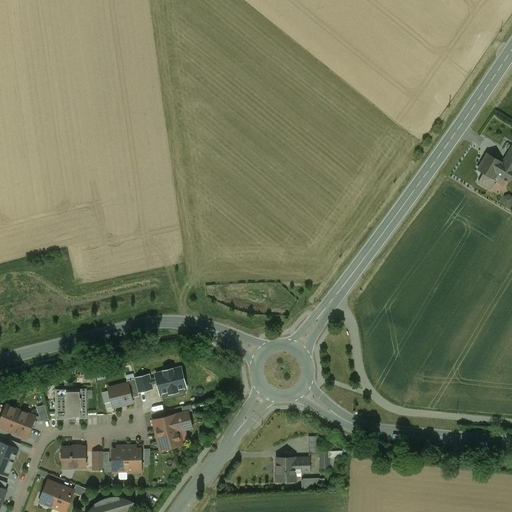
[(511,169),(504,163),(487,154),(478,170),(483,173),(478,183),(490,190),(495,181),(503,187),(511,171),(511,169)]
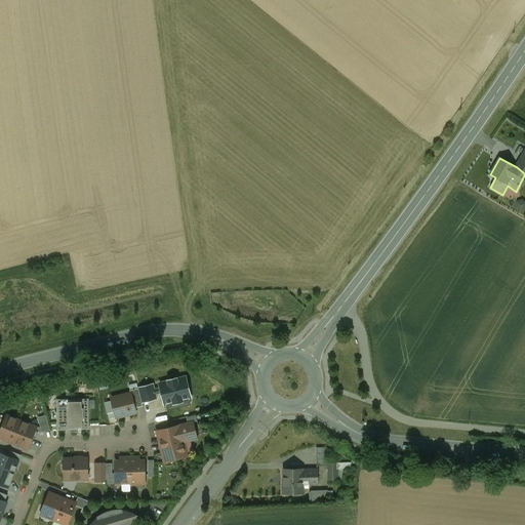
[(186,377),(177,379),(176,378),(168,380),(169,382),(160,385),(165,404),(166,404),(173,402),(174,404),(183,402),(183,400),(190,398),(191,398),(186,377)]
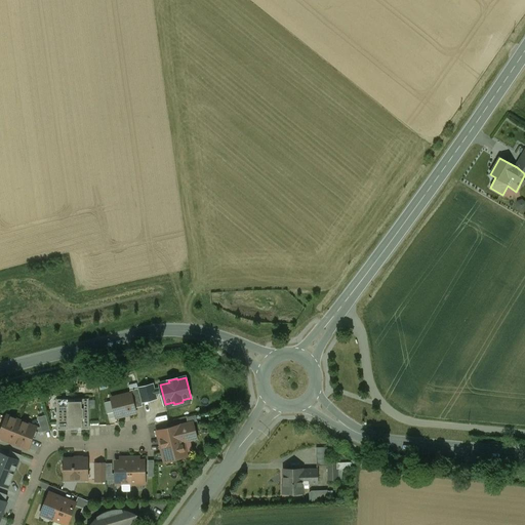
[(138,389),(142,403),(158,399),(154,384),(137,388),(138,389)]
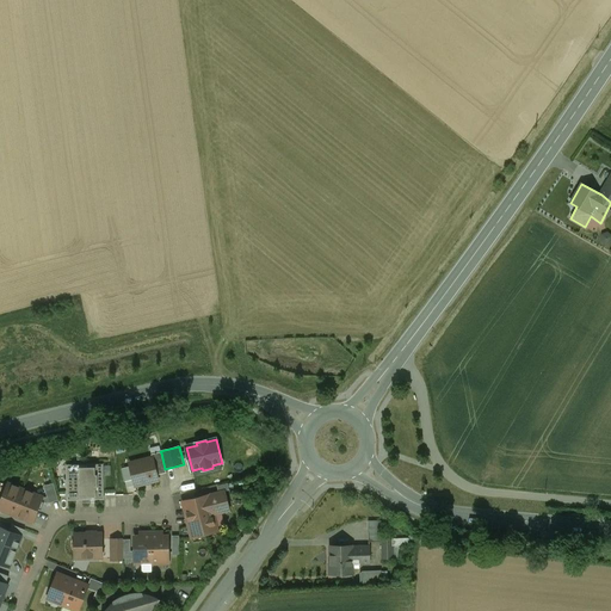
[(161,452),(152,455),(152,458),(153,458),(158,475),(166,474),(165,469),(161,452)]
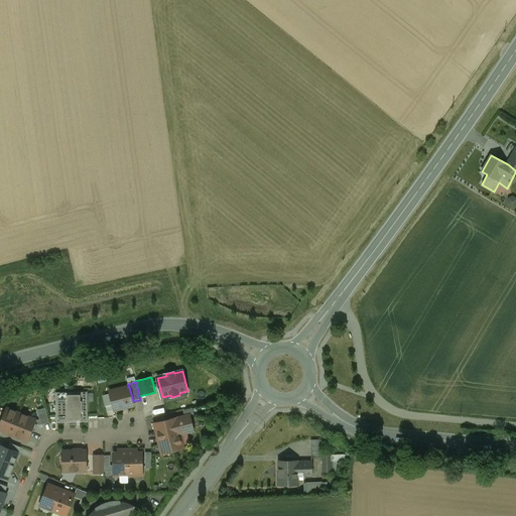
[(128,387),(109,392),(110,394),(113,405),(114,410),(134,405),(133,401),(129,387),(128,387)]
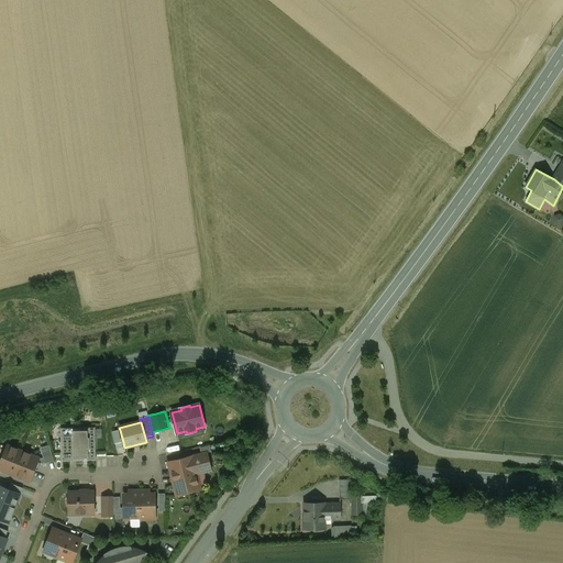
[(186,431),(178,433),(180,441),(205,434),(203,427),(196,429),(196,431),(187,433),(186,431)]
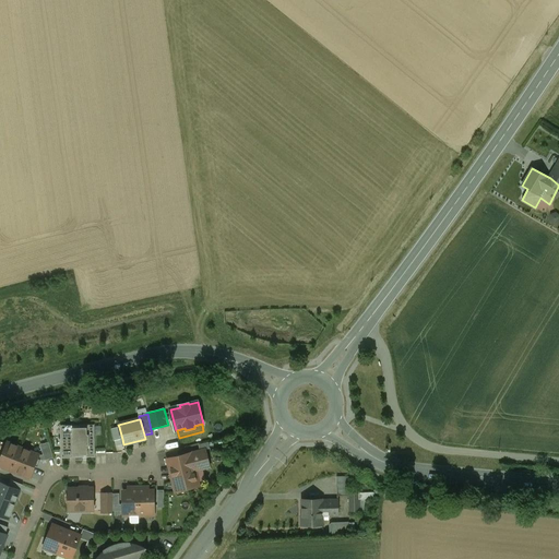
[(94,426),(61,426),(62,458),(94,456),(94,426)]
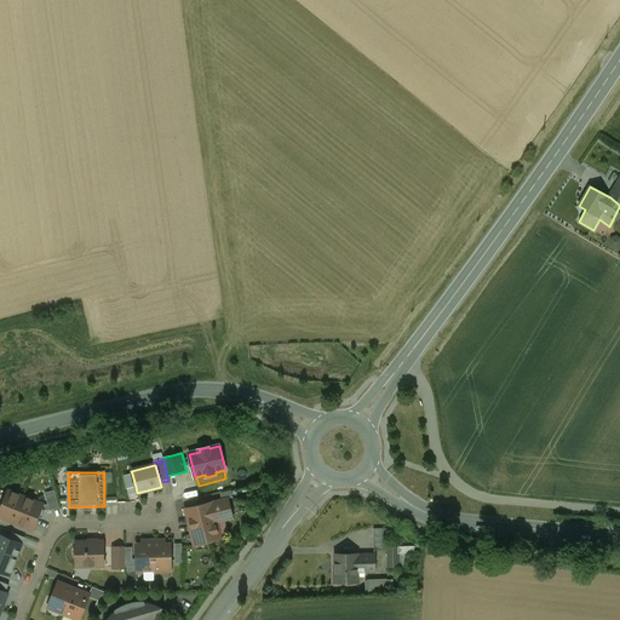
[(126,489),(136,487),(132,474),(124,476),(126,489)]
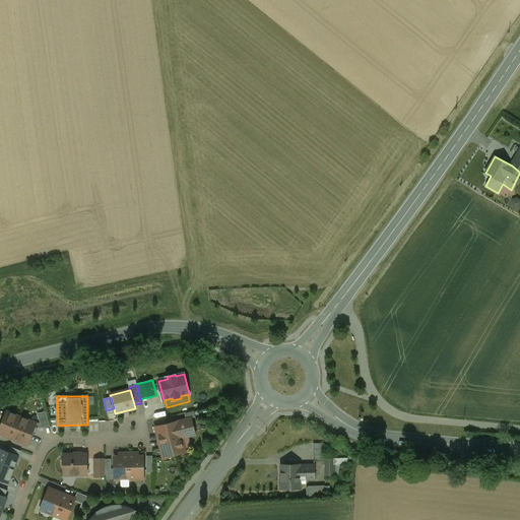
[(19,416),(7,411),(0,429),(0,434),(10,438),(19,416)]
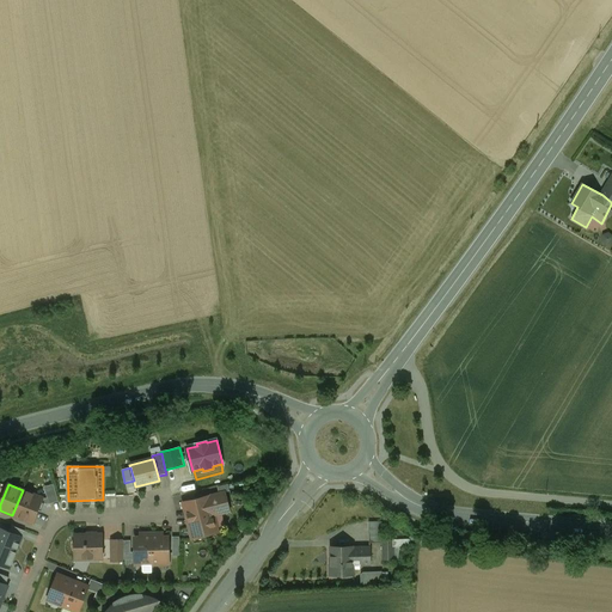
[(43,499),(23,490),(12,515),(32,524),(43,499)]
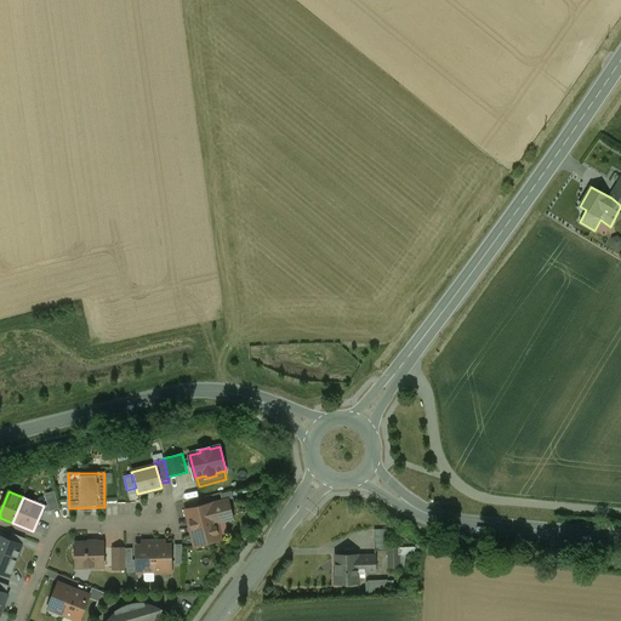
[(228,500),(186,511),(194,547),(218,541),(221,536),(217,523),(233,519),(228,500)]
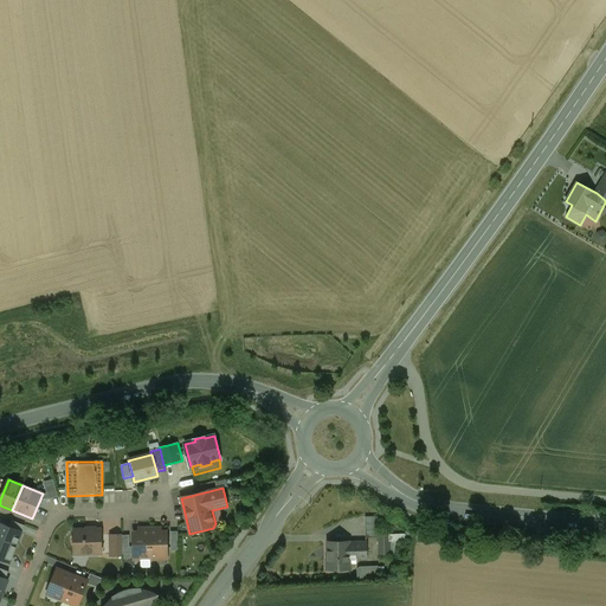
[(24,527),(0,517),(0,536),(18,543),(24,527)]
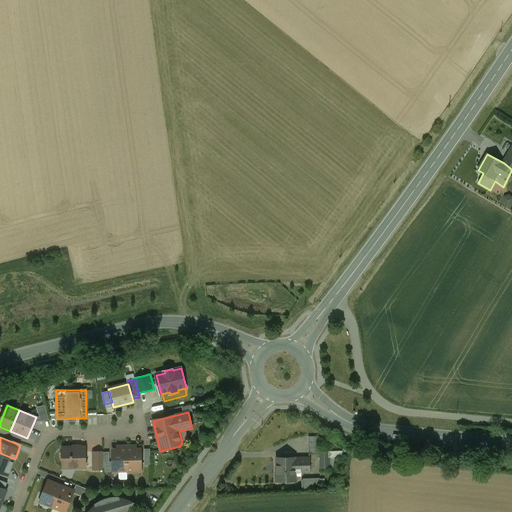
[(320,454),(319,437),(308,437),(309,455),(320,454)]
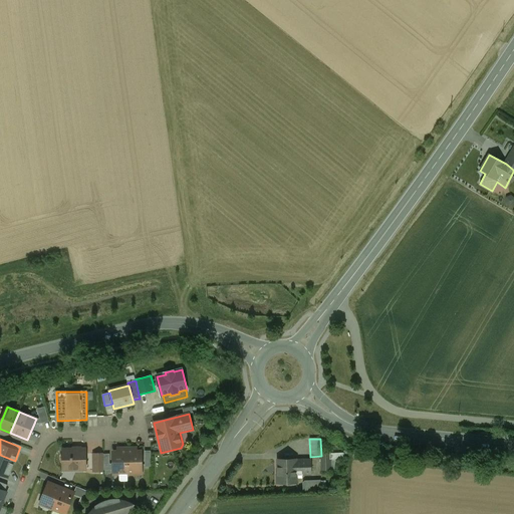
[(127,475),(127,448),(120,448),(120,452),(112,452),(113,464),(113,470),(113,474),(119,474),(119,475),(127,475)]
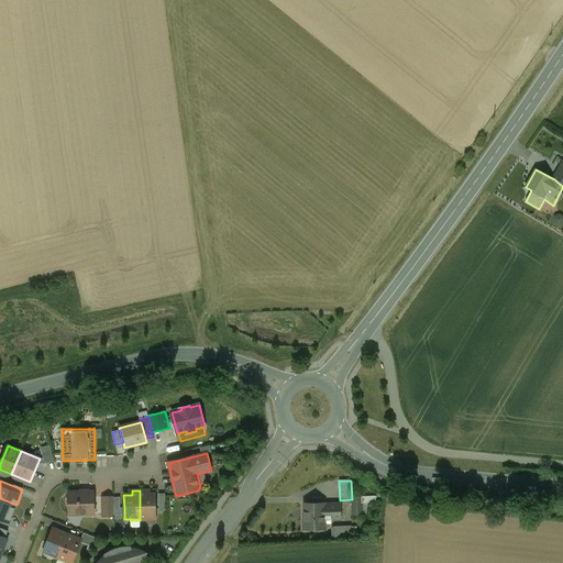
[(147,494),(147,490),(140,490),(140,520),(148,520),(148,518),(155,518),(155,494),(147,494)]
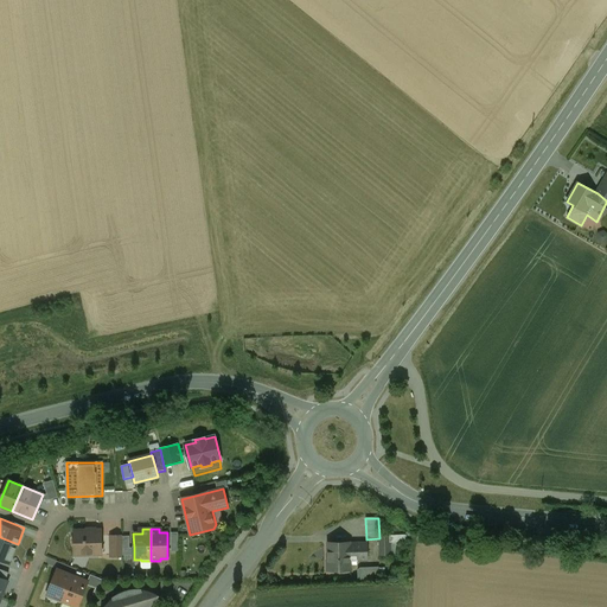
[(101,554),(101,530),(75,531),(75,537),(72,540),(72,545),(75,548),(75,555),(76,555),(76,551),(89,550),(89,554),(101,554)]
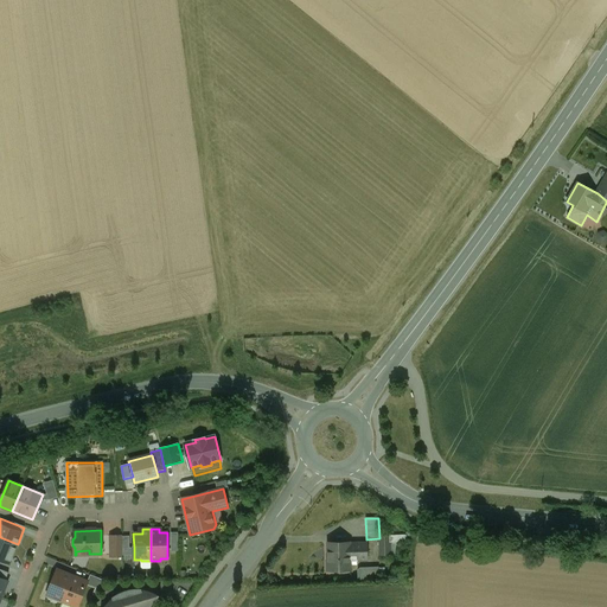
[(122,536),(110,536),(110,557),(122,557),(122,548),(122,536)]
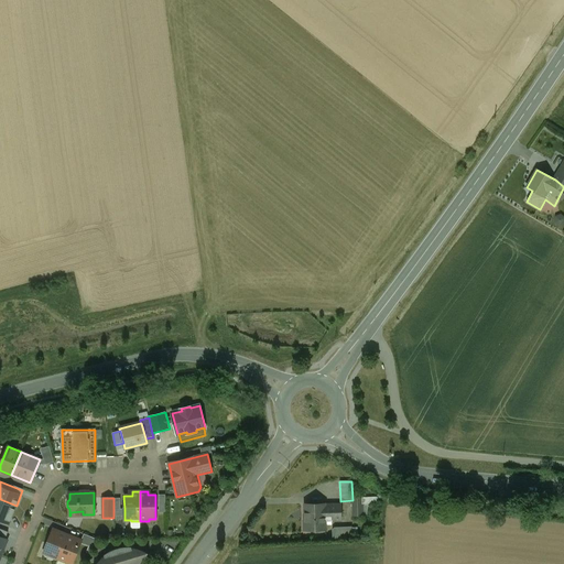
[(362,498),(353,498),(353,516),(362,516),(362,498)]
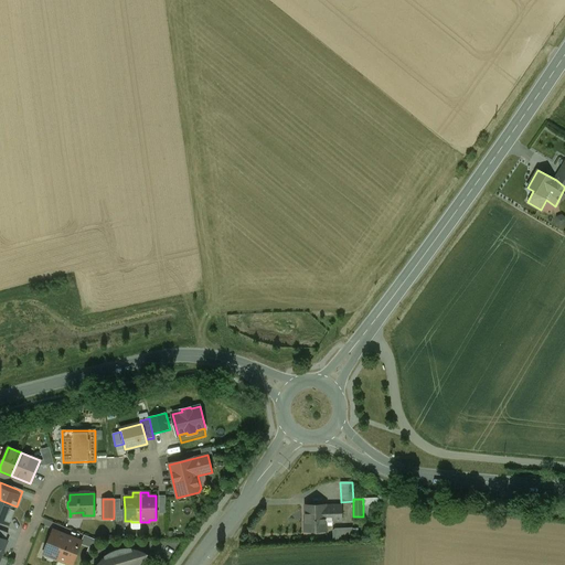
[(0,520),(11,523),(17,507),(0,500),(0,520)]
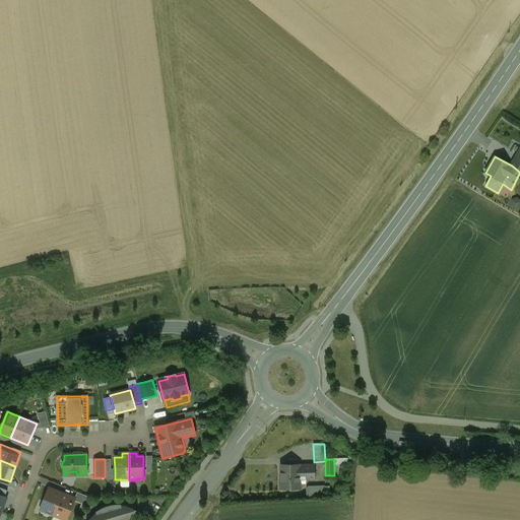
[(315,465),(280,465),(281,480),(280,480),(280,490),(300,489),(300,480),(315,479),(315,465)]
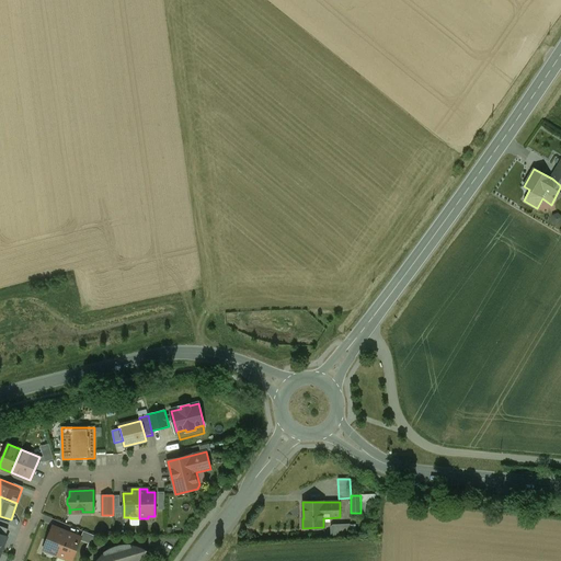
[(71,560),(81,537),(54,526),(43,551),(68,560),(71,560)]
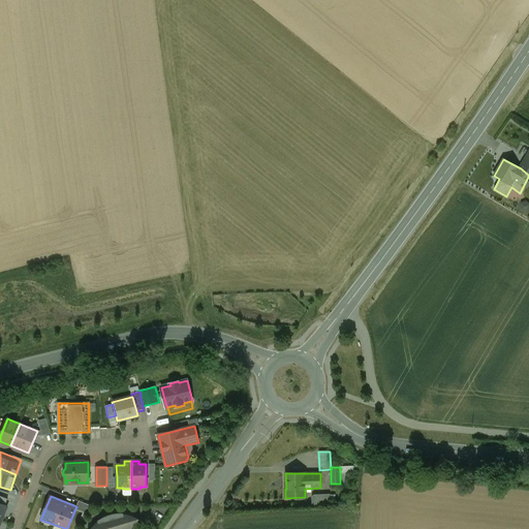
[(91,528),(90,528),(130,528),(135,525),(139,519),(132,516),(125,515),(119,514),(115,515),(110,516),(103,518),(97,522),(91,528)]
